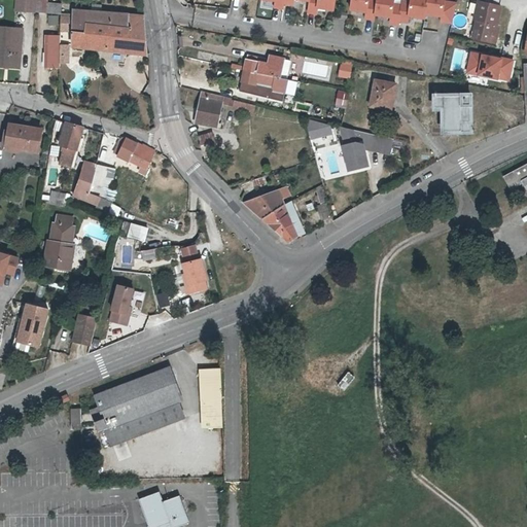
[(36,12),(36,0),(15,0),(16,12),(36,12)]
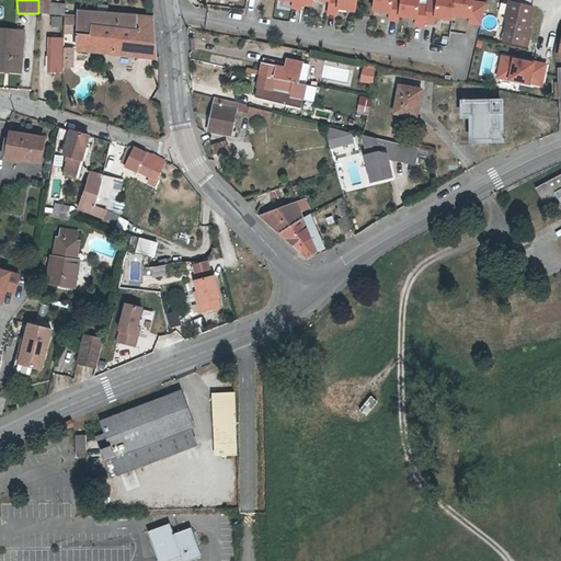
[(38,0),(38,13),(49,14),(49,3),(49,0),(38,0)]
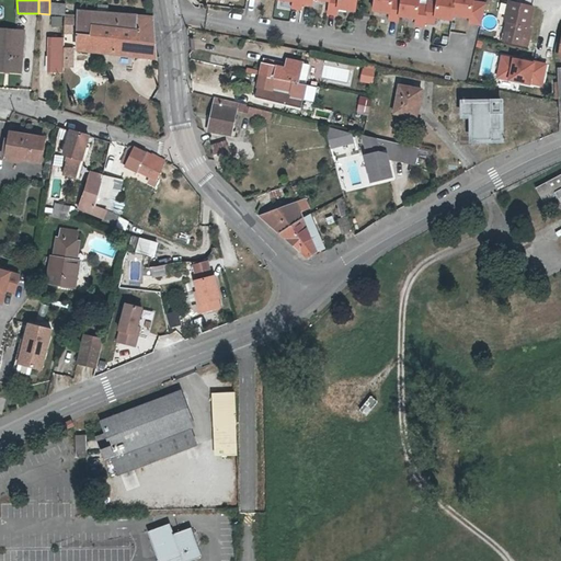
[(332,0),(333,0),(331,13),(340,14),(341,8),(358,10),(359,0),(332,0)]
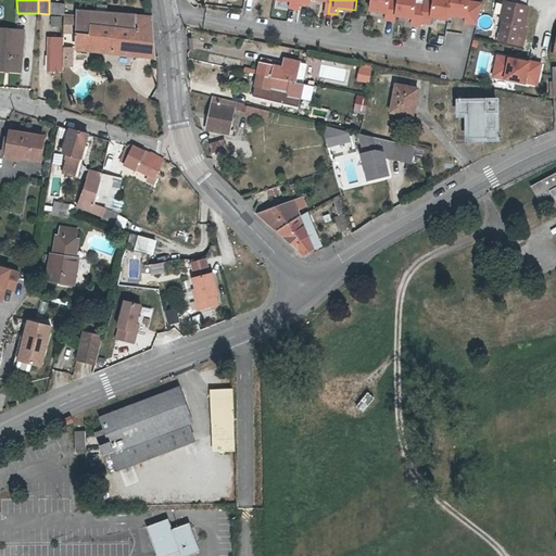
[(397,21),(400,0),(373,0),(371,10),(390,12),(389,19),(397,21)]
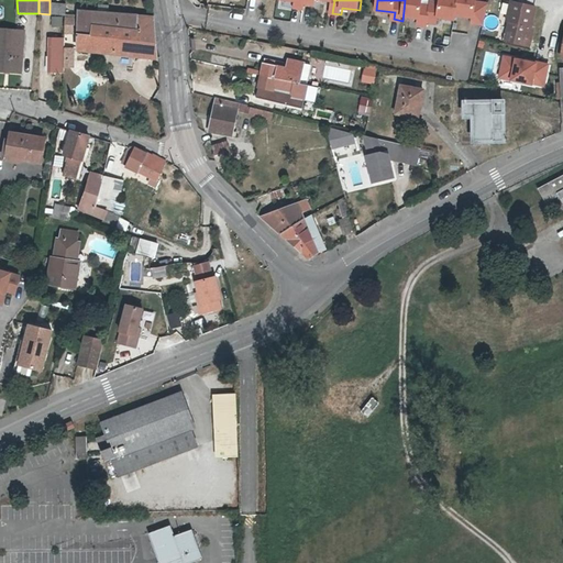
[(405,0),(404,15),(420,18),(419,24),(429,26),(430,22),(432,4),(423,3),(423,0),(405,0)]
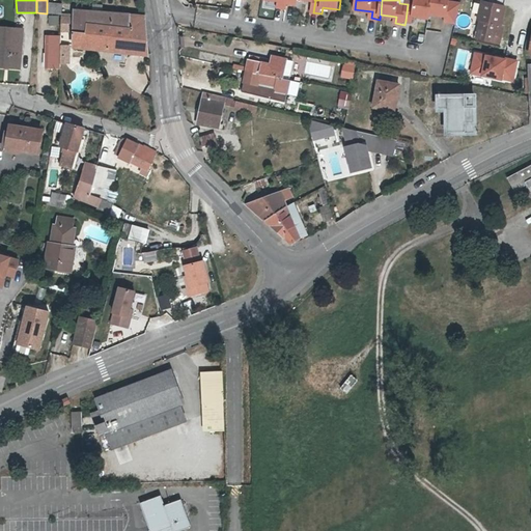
[(408,4),(406,21),(414,22),(415,16),(431,19),(431,14),(434,0),(416,0),(416,2),(408,0),(408,4)]
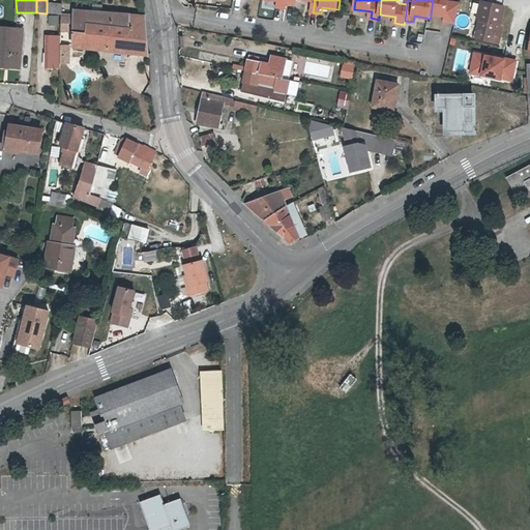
[(433,0),(431,13),(447,16),(446,22),(458,23),(463,3),(449,1),(449,0),(433,0)]
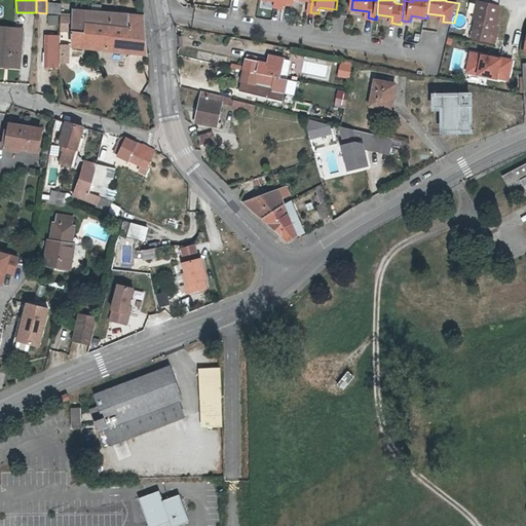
[(477,16),(499,20),(501,4),(479,1),(477,16)]
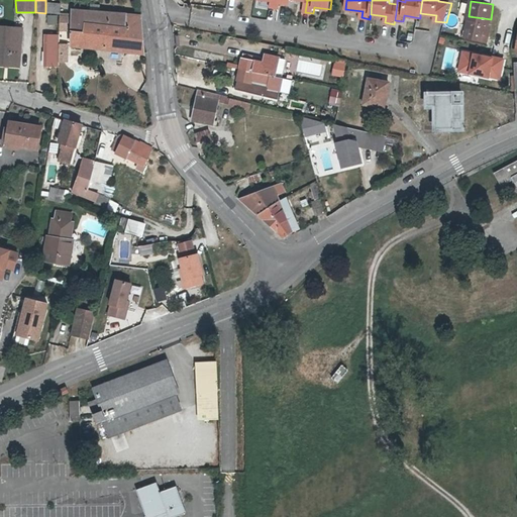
[(60,4),(45,3),(45,13),(59,13),(60,4)]
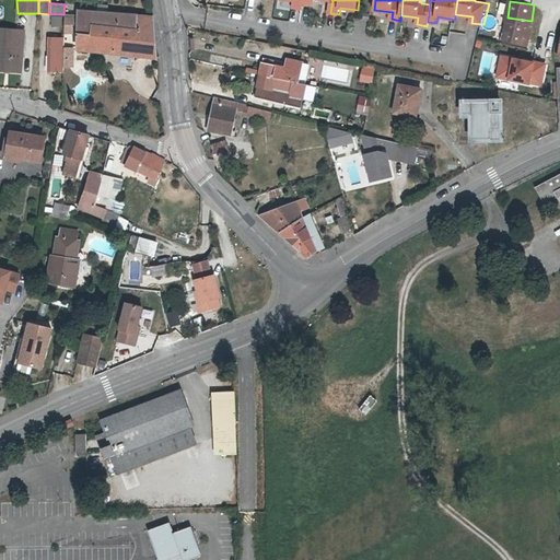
[(107,13),(107,9),(108,6),(97,4),(96,12),(78,11),(78,34),(90,35),(91,26),(138,30),(137,16),(107,13)]
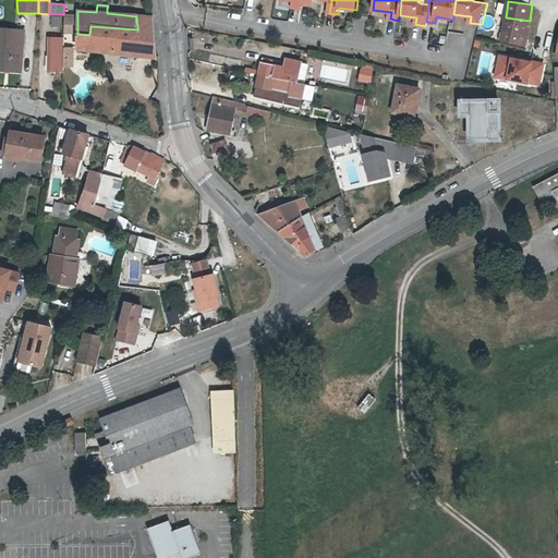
[(152,17),(136,16),(137,29),(91,26),(89,35),(77,34),(77,48),(155,56),(152,17)]
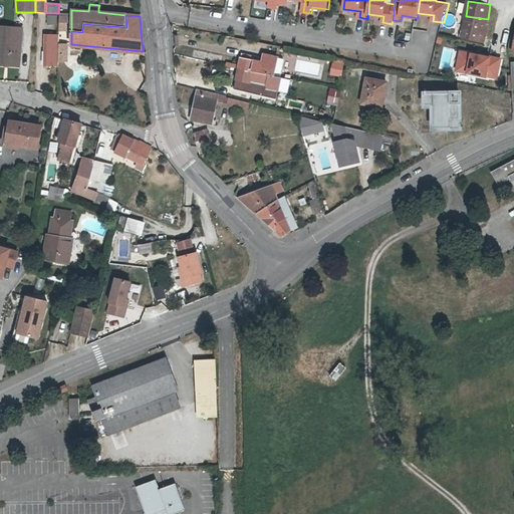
[(488,22),(488,19),(466,16),(465,18),(468,19),(465,37),(487,40),(490,22),(488,22)]
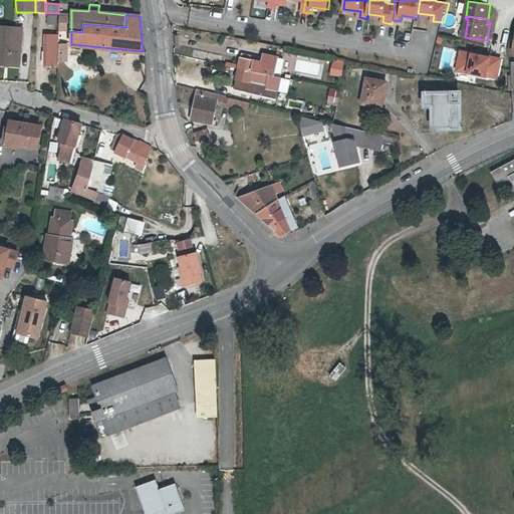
[(0,62),(13,64),(18,65),(22,27),(0,25),(0,62)]
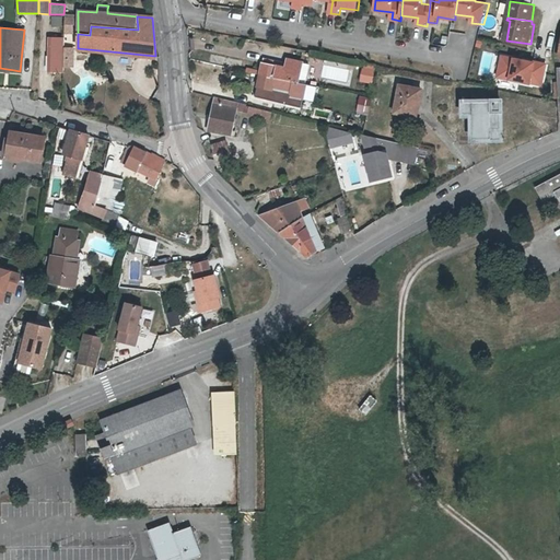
[(49,37),(49,48),(65,47),(65,37),(49,37)]
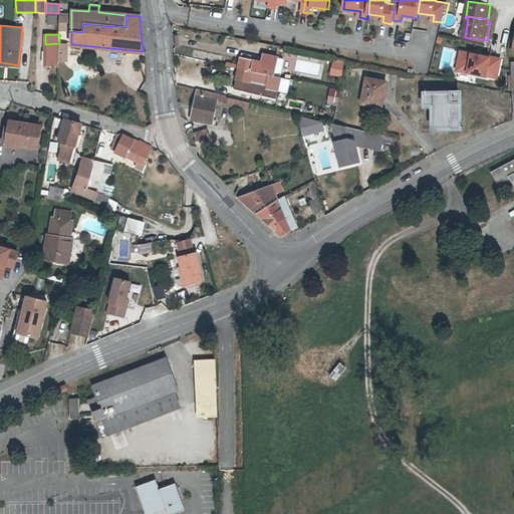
[(59,43),(45,44),(45,51),(49,51),(49,66),(59,66),(59,43)]
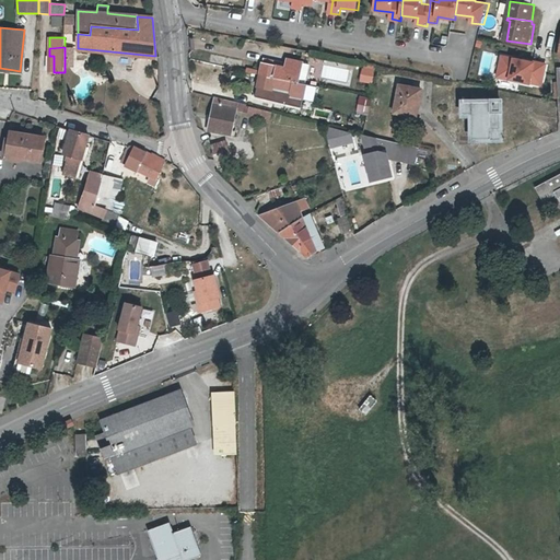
[(504,56),(500,78),(533,84),(533,83),(545,85),(549,63),(536,61),(536,62),(524,60),(517,59),(504,56)]
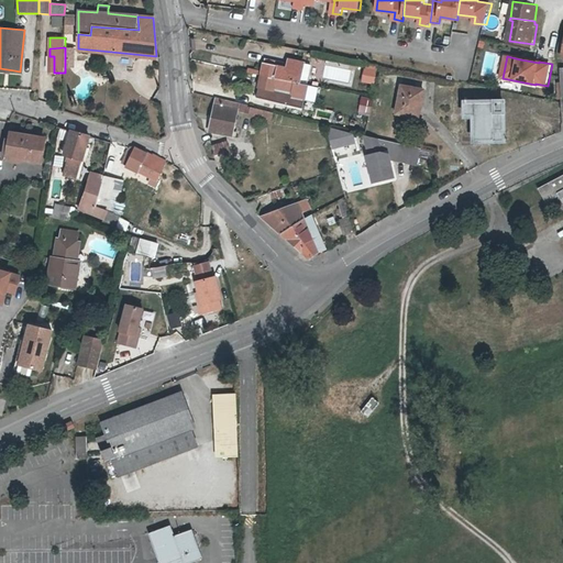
[(287,67),(288,63),(266,57),(265,63),(287,67)]
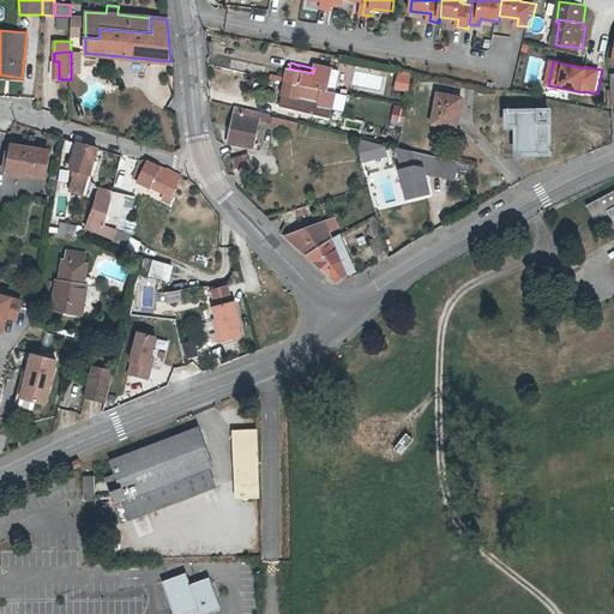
[(315,64),(314,68),(313,73),(289,68),(286,80),(314,86),(319,64),(315,64)]
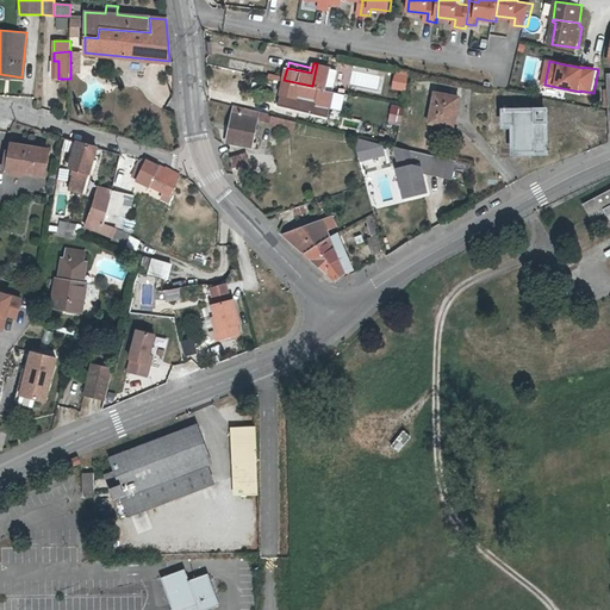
[(321,88),(324,88),(329,67),(329,66),(317,63),(312,86),(321,88)]
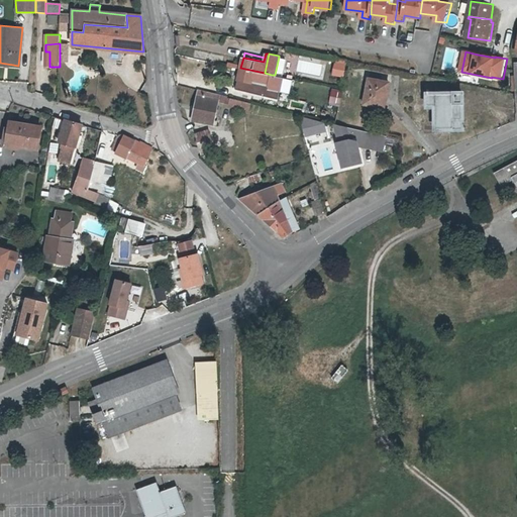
[(285,59),(279,57),(275,75),(281,77),(285,59)]
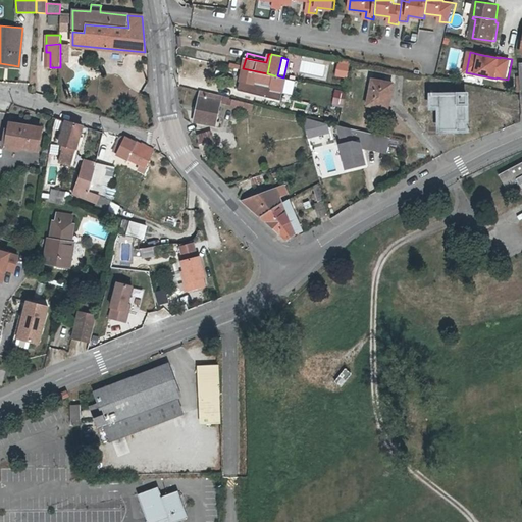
[(337,64),(335,74),(347,76),(350,62),(342,60),(341,65),(337,64)]
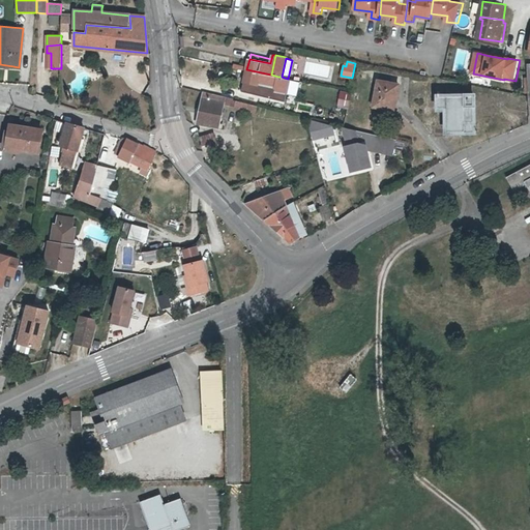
[(328,76),(329,65),(319,65),(319,76),(328,76)]
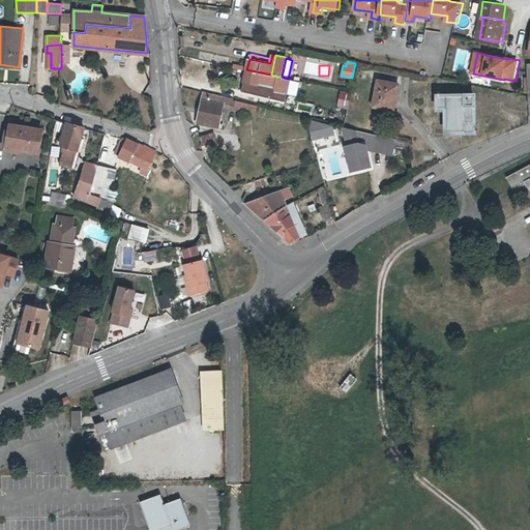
[(276,87),(278,77),(271,75),(246,69),(243,81),(258,84),(258,83),(276,87)]
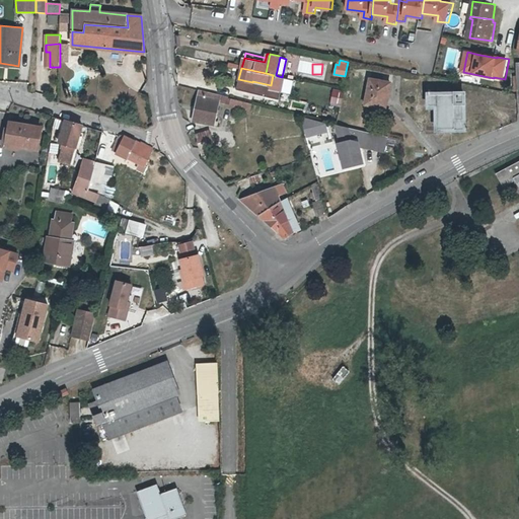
[(291,95),(295,80),(284,77),(280,92),(291,95)]
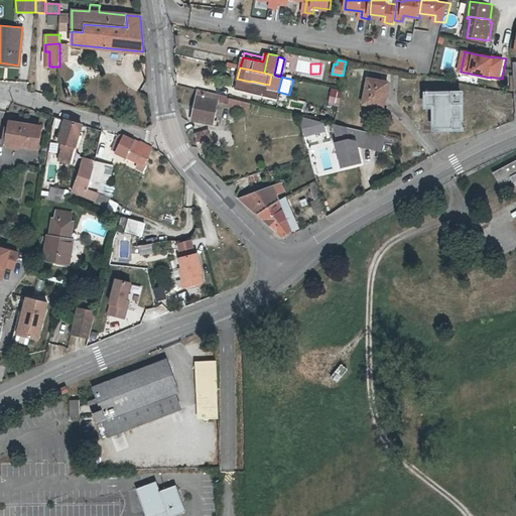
[(368,79),(363,104),(383,108),(388,83),(368,79)]
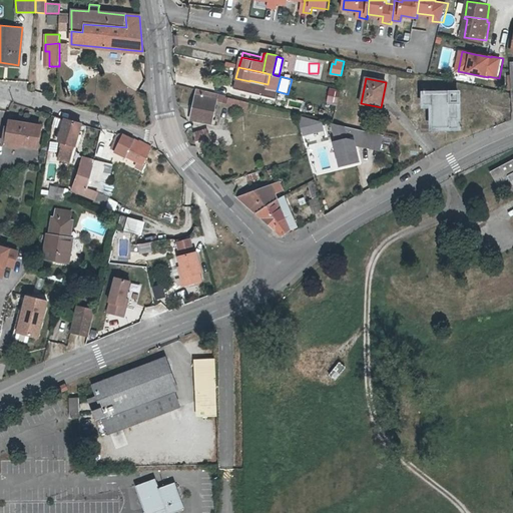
[(332,103),(336,89),(329,87),(325,101),(332,103)]
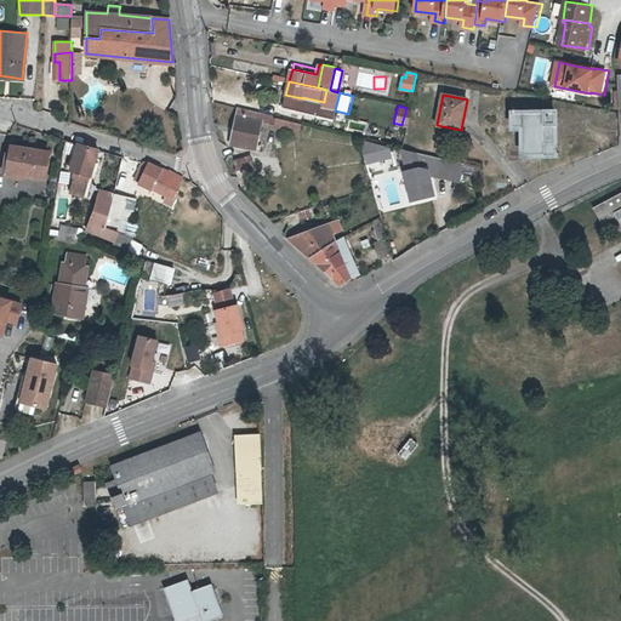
[(238,108),(229,144),(256,151),(265,114),(238,108)]
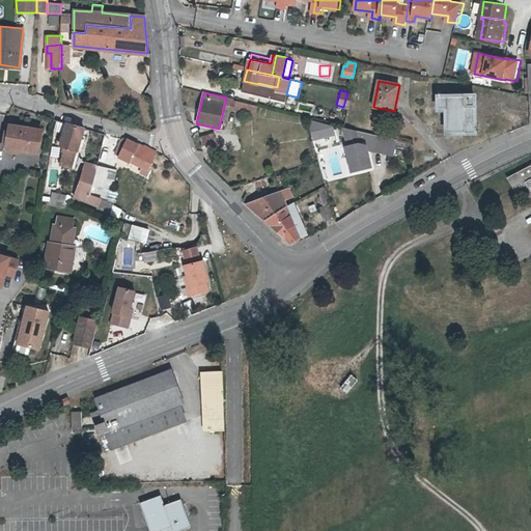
[(258,106),(260,99),(241,93),(239,101),(258,106)]
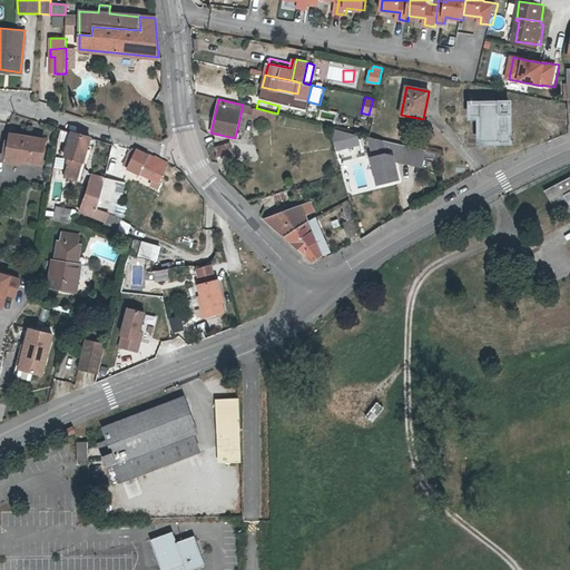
[(471,119),(479,119),(480,145),(511,144),(510,104),(471,105),(471,119)]
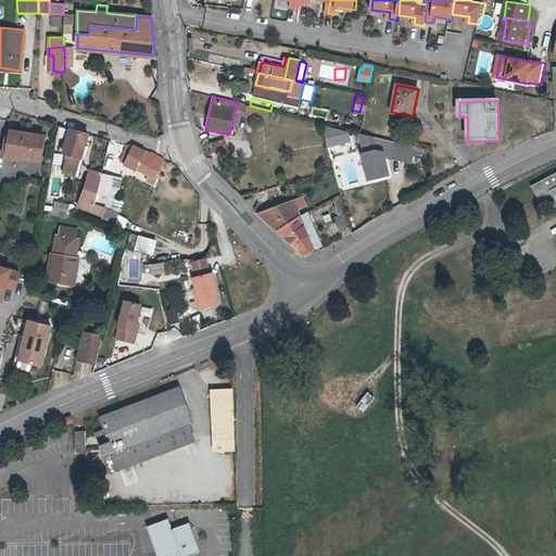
[(8,128),(1,156),(38,163),(45,135),(8,128)]
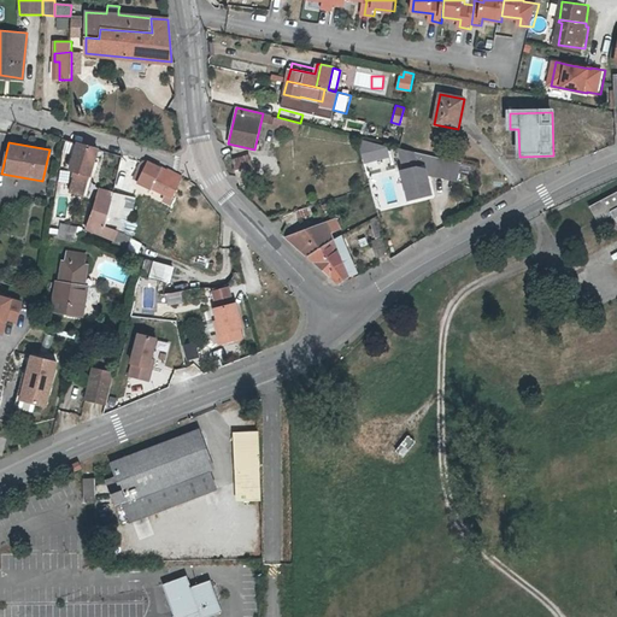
[(92,166),(99,169),(101,159),(95,157),(98,150),(75,142),(68,169),(72,170),(69,181),(72,181),(70,191),(84,194),(90,175),(92,166)]
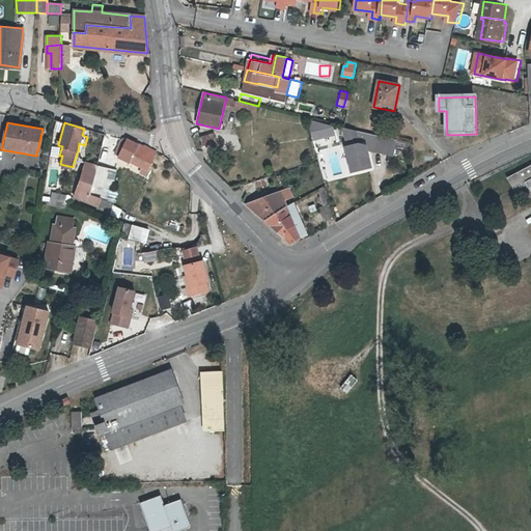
[(352,170),(370,166),(367,151),(393,156),(397,141),(344,128),(352,170)]
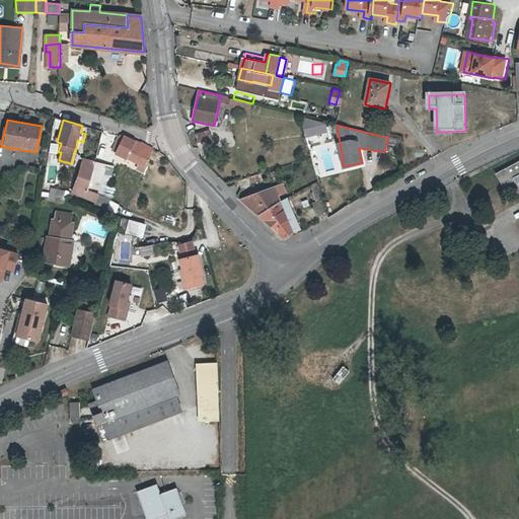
[(211,132),(197,135),(203,155),(216,152),(211,132)]
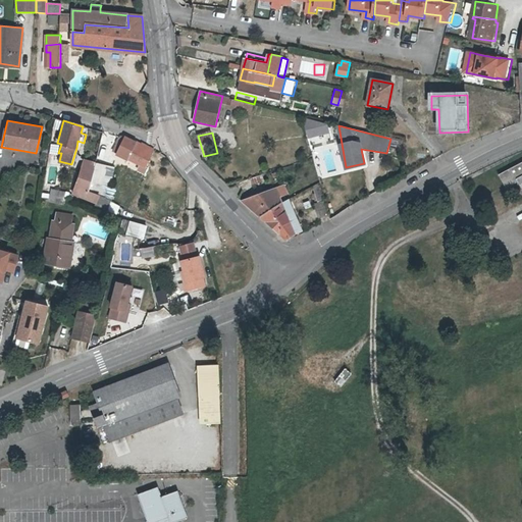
[(124,138),(115,154),(147,168),(155,150),(143,145),(124,138)]
